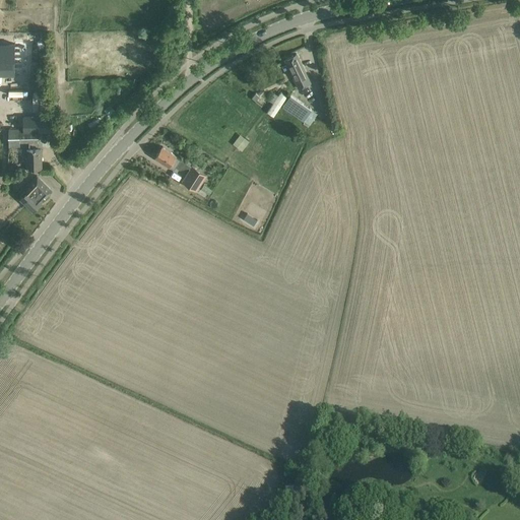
[(15,44),(0,43),(0,73),(5,73),(5,74),(15,74),(15,44)]
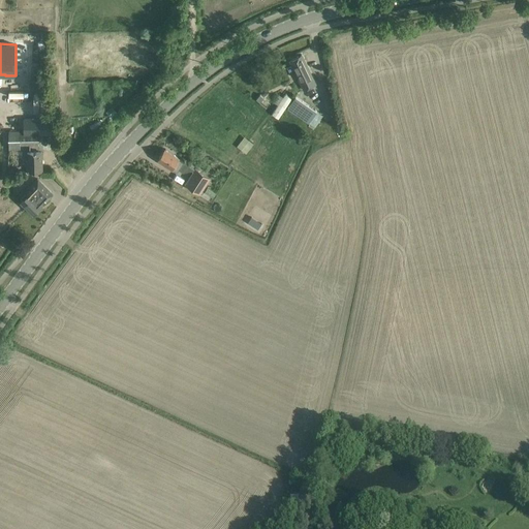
[(316,85),(302,55),(289,61),(304,90),(316,85)]
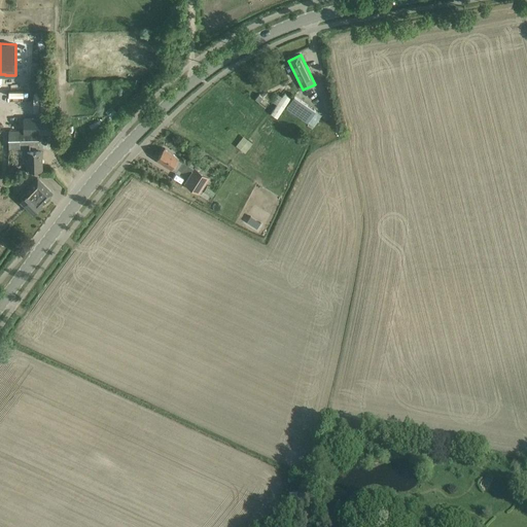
[(271,113),(278,117),(290,99),(284,94),(271,113)]
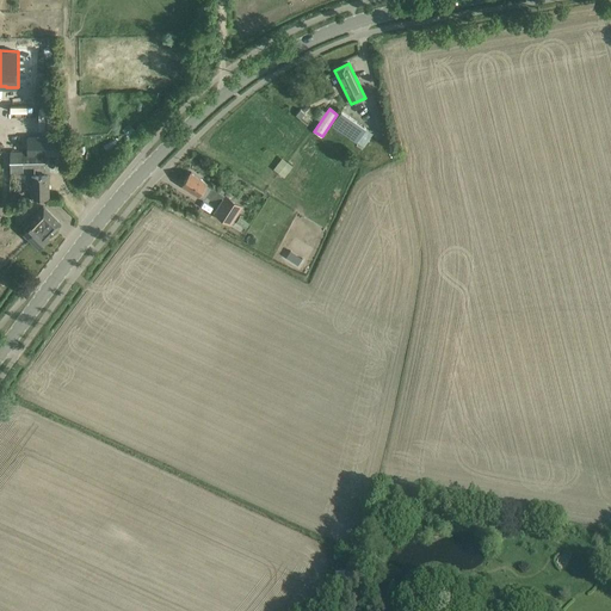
[(323,139),(355,160),(360,152),(352,147),(366,128),(343,111),(323,139)]
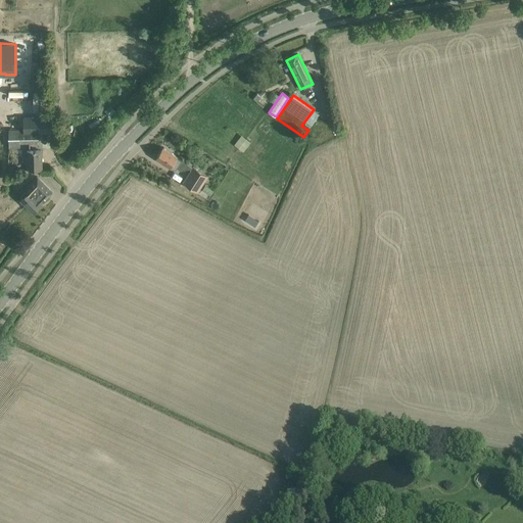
[(51,117),(24,117),(24,130),(24,133),(38,133),(51,132),(51,117)]
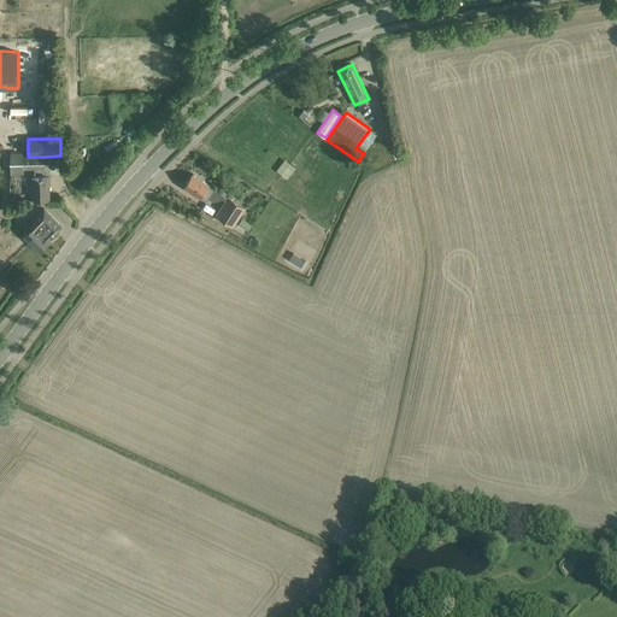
[(28,153),(11,153),(11,174),(11,175),(23,174),(23,169),(23,168),(45,168),(45,157),(28,157),(28,153)]
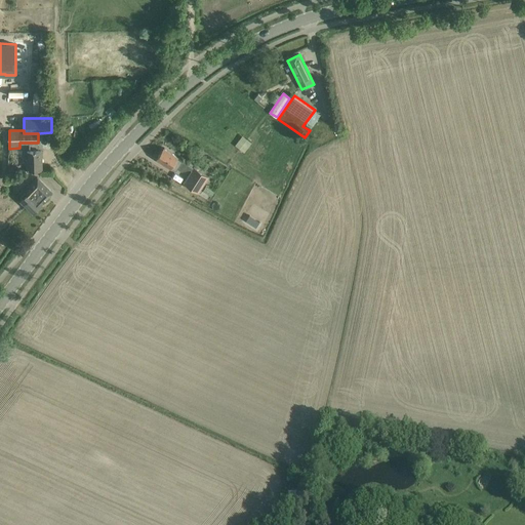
[(243,134),(236,145),(245,152),(253,142),(243,134)]
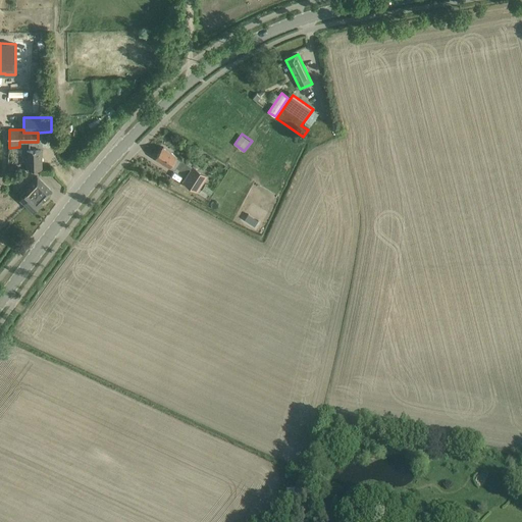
[(183,160),(163,147),(156,158),(175,171),(183,160)]
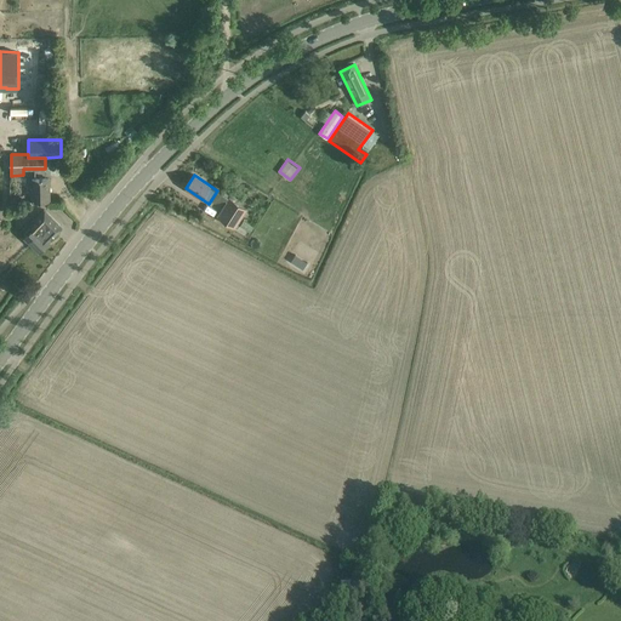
[(33,201),(50,201),(49,180),(41,180),(41,178),(39,178),(39,180),(33,180),(33,201)]
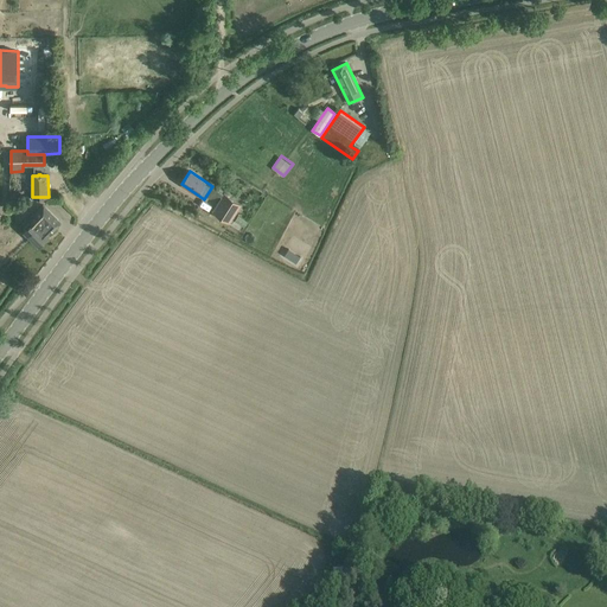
[(227,191),(215,209),(231,219),(243,202),(227,191)]
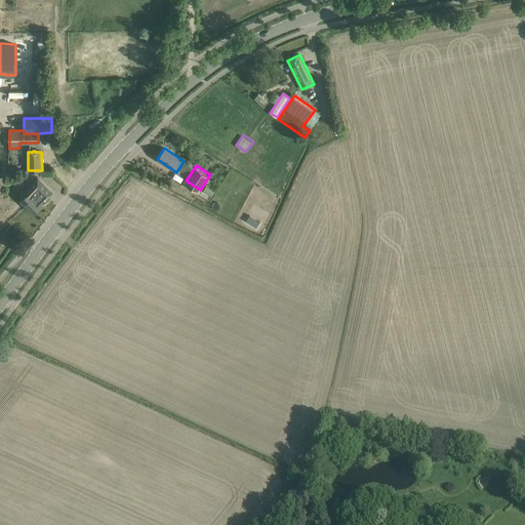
[(52,192),(38,178),(33,185),(37,188),(32,193),(31,192),(22,201),(33,212),(42,203),(41,203),(52,192)]
